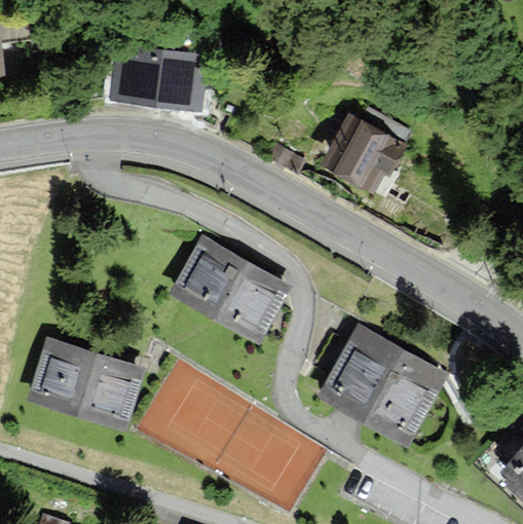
[(120,41),(110,99),(201,115),(212,58),(120,41)]
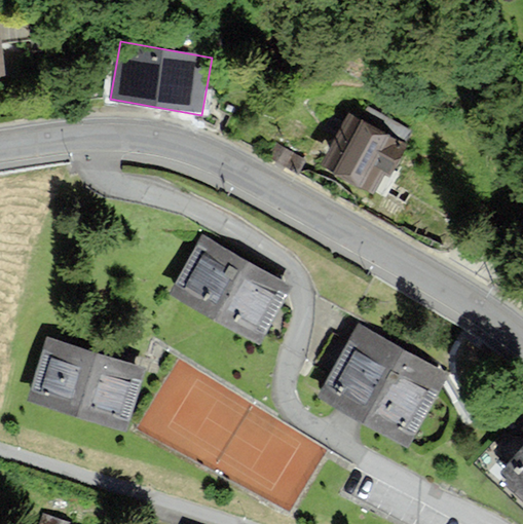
[(351,112),(322,171),(375,197),(405,139),(351,112)]
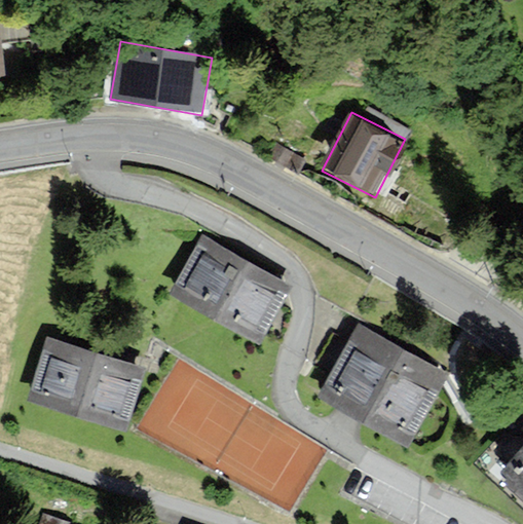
[(211,237),(174,298),(256,347),(292,287),(211,237)]
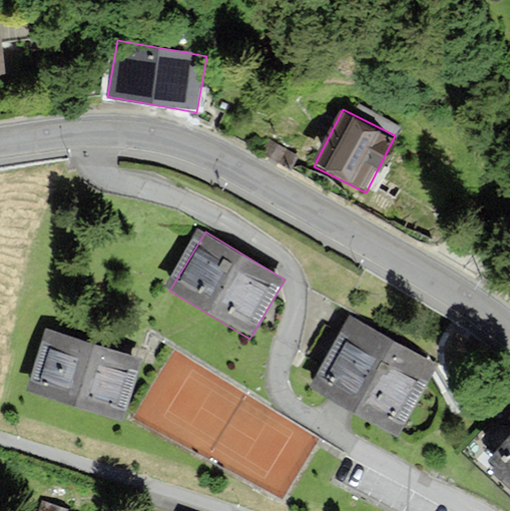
[(346,318),(313,377),(403,426),(436,367),(346,318)]
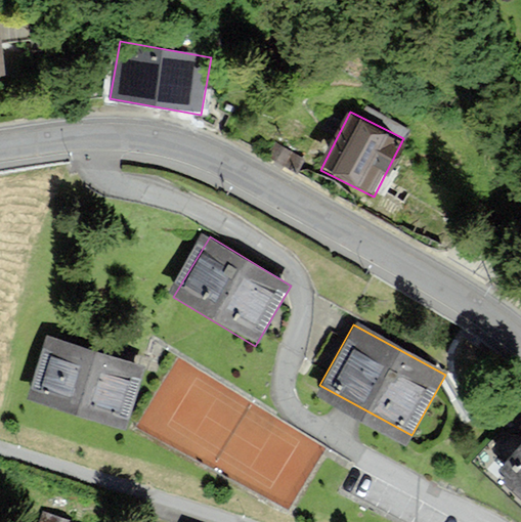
[(46,337),(28,394),(121,423),(138,365),(46,337)]
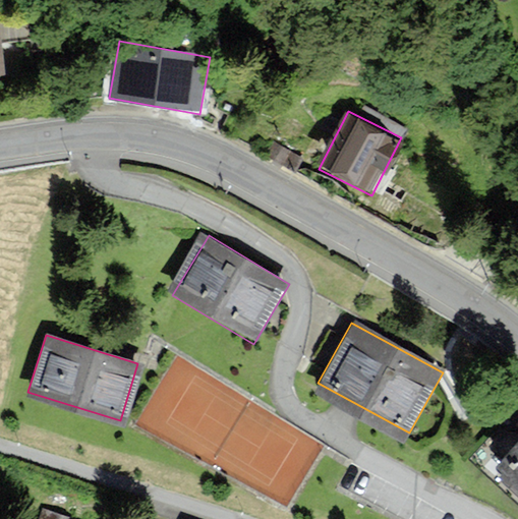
[(517,441),(497,465),(517,484),(517,441)]
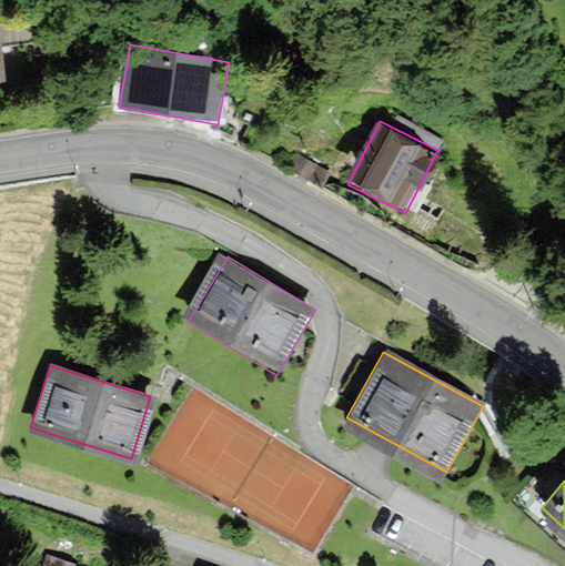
All buildings are outlined.
